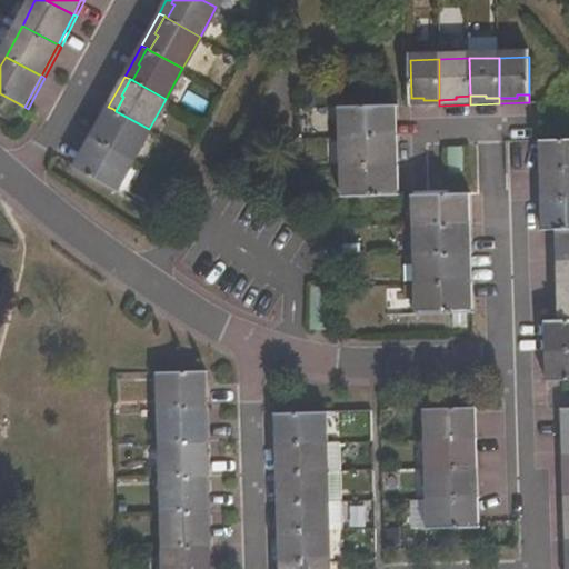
[(423,98),(411,98),(411,107),(439,106),(439,100),(423,100),(423,98)]
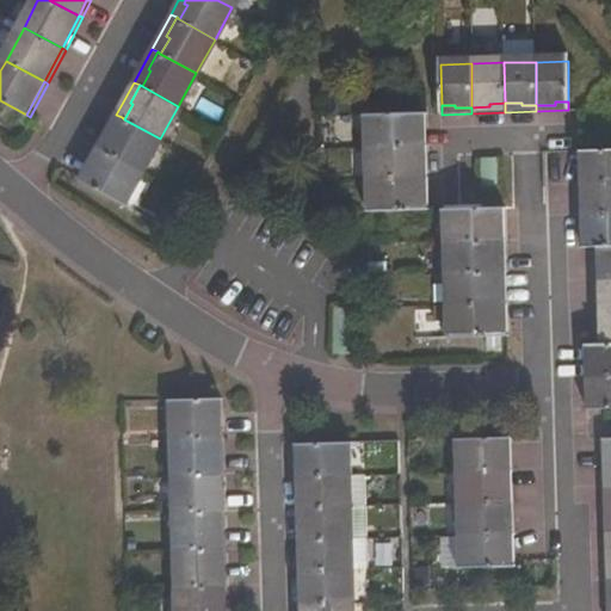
[(122,117),(116,115),(99,147),(104,149),(106,152),(115,136),(112,135),(122,117)]
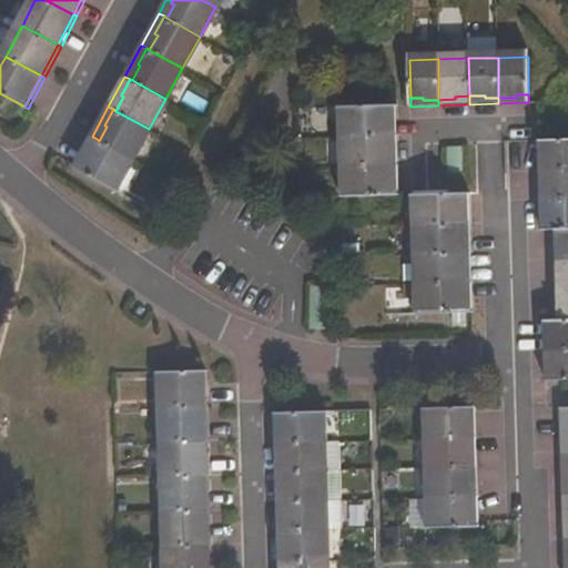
[(346,138),(391,135),(389,123),(393,123),(393,107),(345,109),(346,138)]
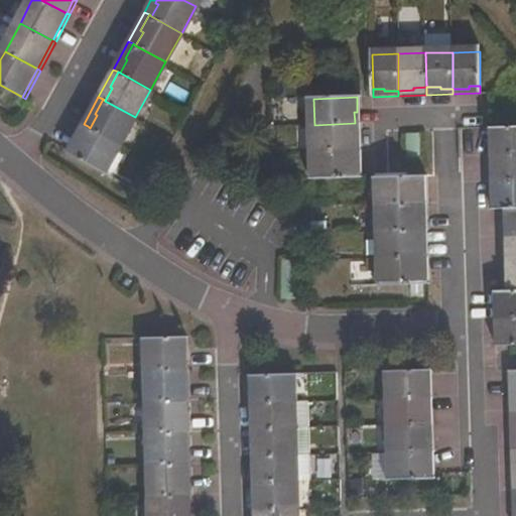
[(355,123),(363,123),(362,97),(357,97),(357,112),(354,112),(355,123)]
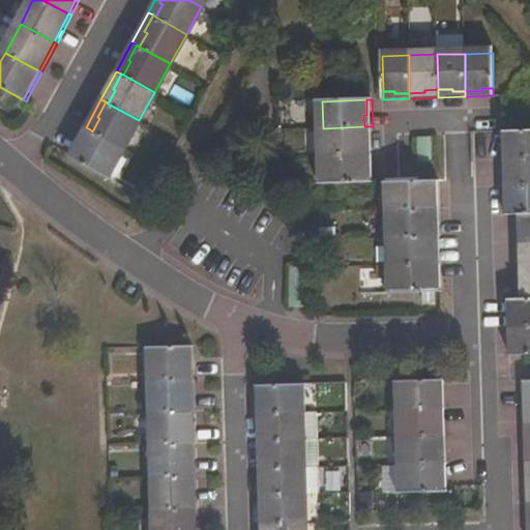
[(139,120),(108,104),(106,101),(97,117),(99,118),(92,131),(123,149),(139,120)]
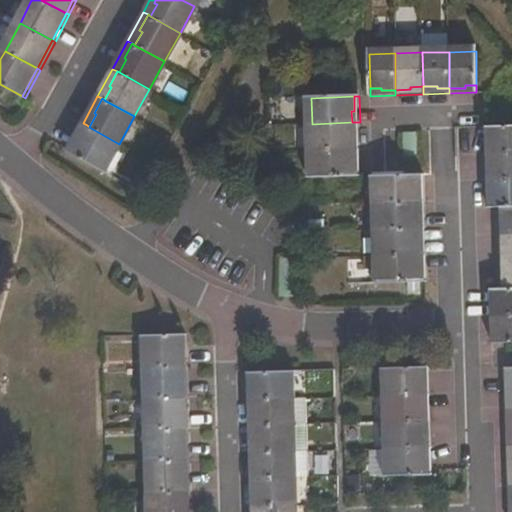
[(312,151),(356,149),(356,135),(351,135),(352,122),(312,124),(312,151)]
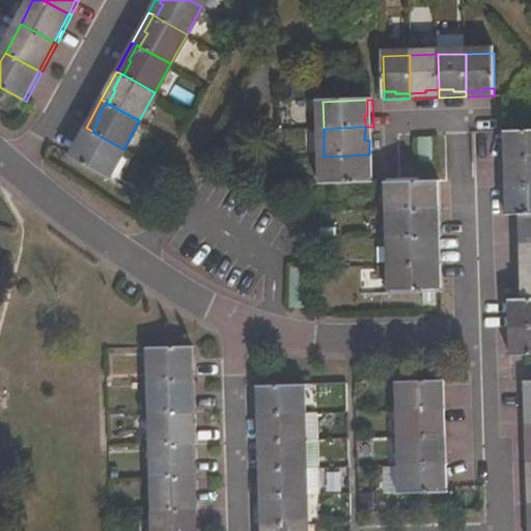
[(373,155),(373,127),(365,127),(364,140),(369,140),(369,155),(373,155)]
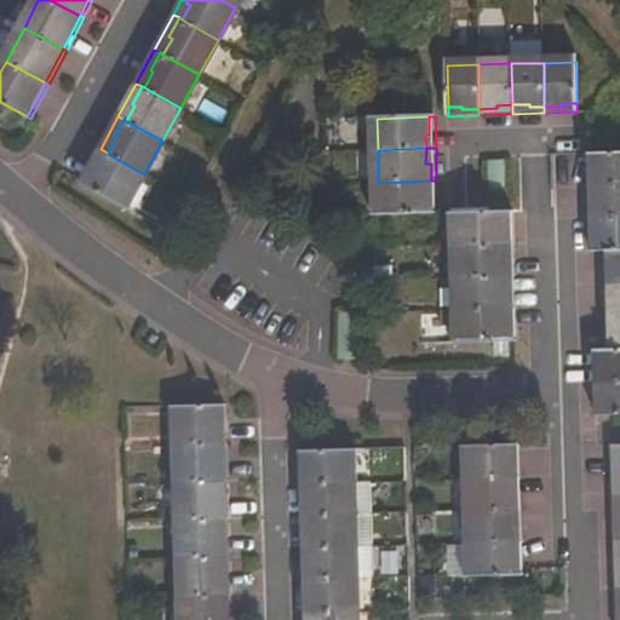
[(101,149),(81,183),(86,185),(105,151),(101,149)]
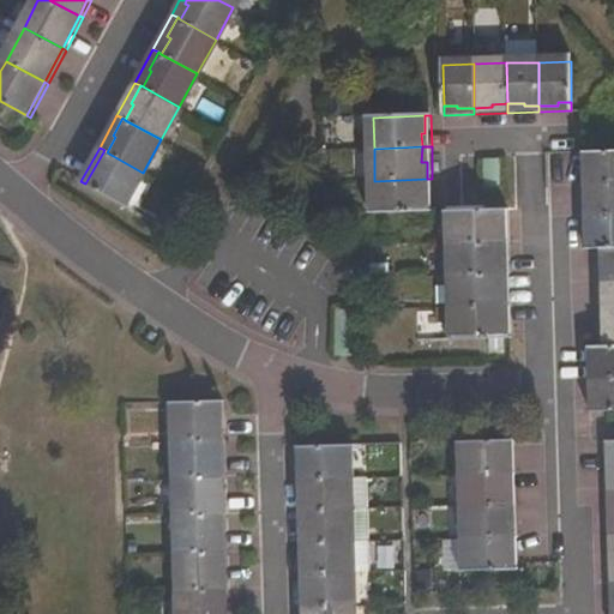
[(143,173),(107,152),(104,150),(85,184),(124,205),(143,173)]
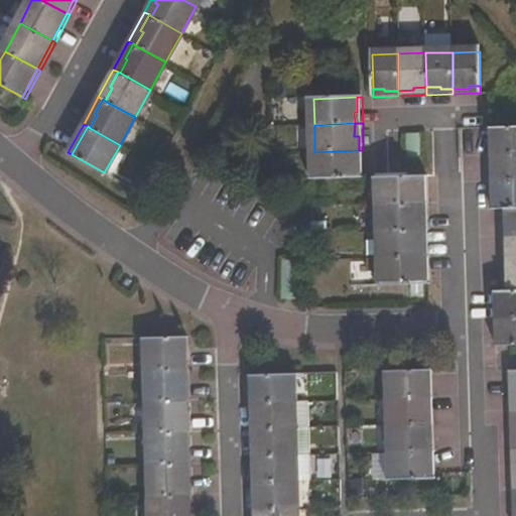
[(495,154),(515,153),(515,126),(497,128),(498,142),(494,142),(495,154)]
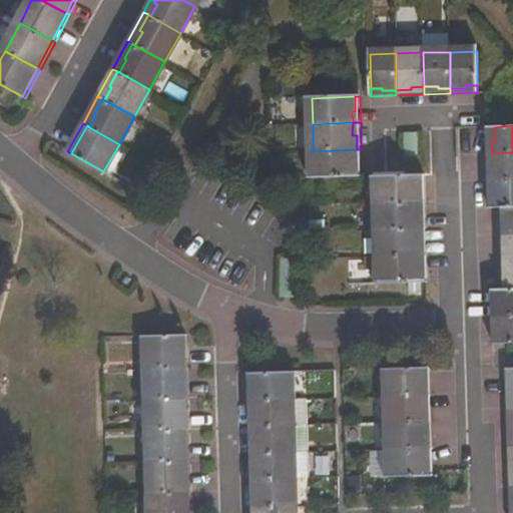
[(357,149),(313,151),(314,179),(354,177),(353,165),(357,165),(357,149)]
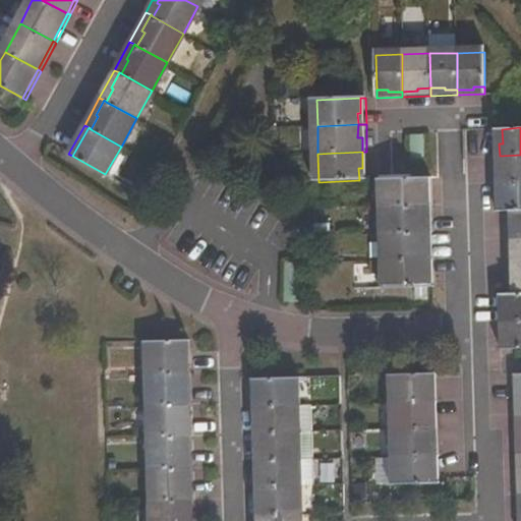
[(367,180),(366,175),(366,152),(362,152),(362,168),(358,168),(359,180),(367,180)]
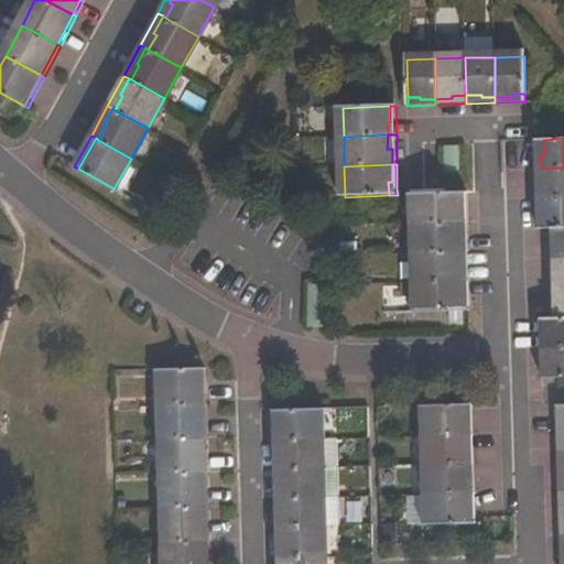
[(563,167),(541,169),(541,186),(545,186),(545,198),(563,197),(563,167)]
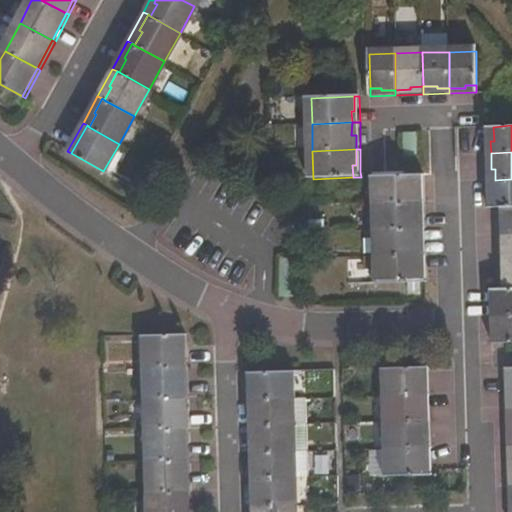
[(491,153),(487,154),(487,169),(488,181),(495,180),(495,169),(491,169),(491,153)]
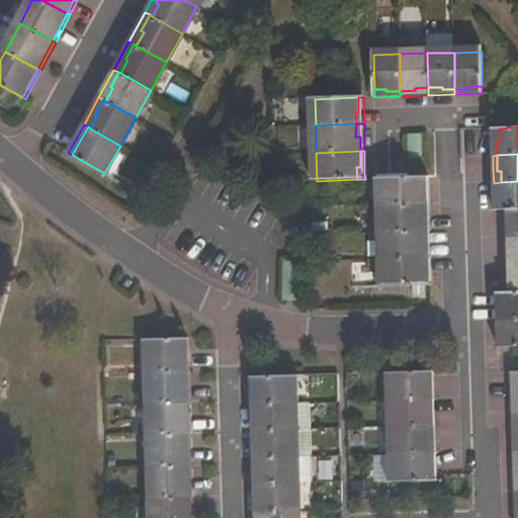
[(380,204),(422,203),(425,203),(425,190),(422,190),(421,178),(379,178),(380,204)]
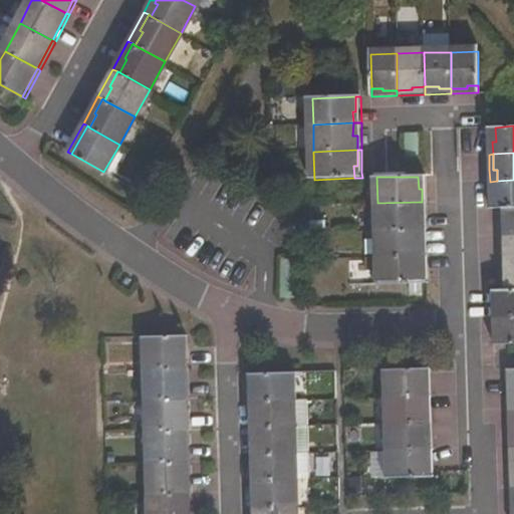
[(422,189),(422,202),(427,202),(426,177),(418,177),(419,189),(422,189)]
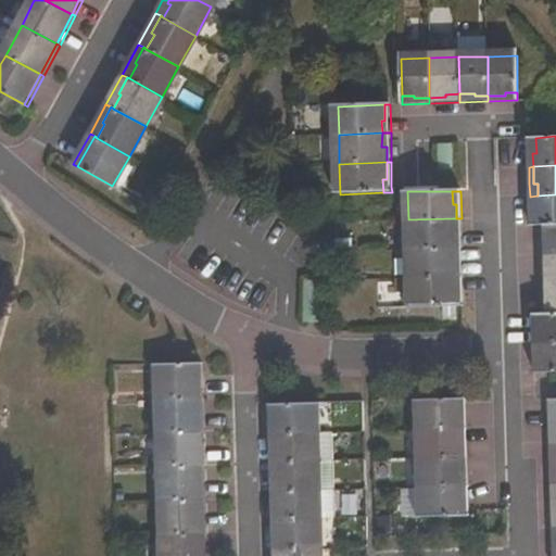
[(555,194),(538,196),(538,211),(534,211),(534,226),(545,225),(550,225),(555,225),(555,194)]
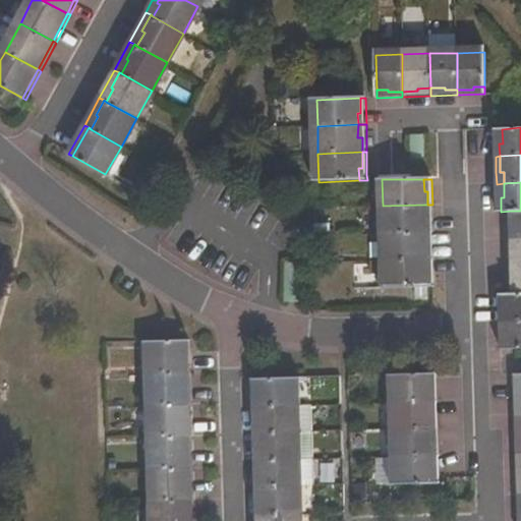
[(424,205),(383,206),(384,233),(426,232),(428,232),(428,220),(425,220),(424,205)]
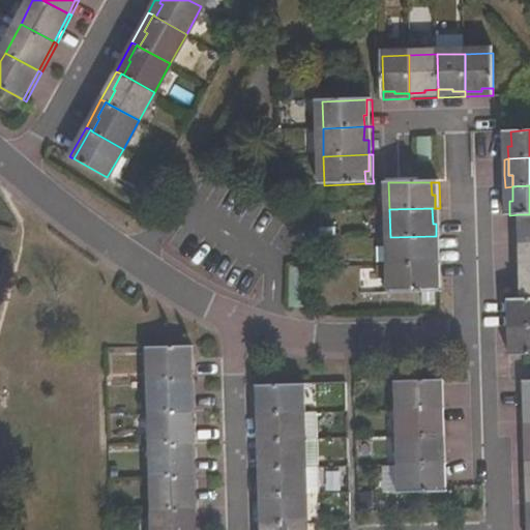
[(436,236),(441,237),(440,208),(435,208),(432,208),(433,224),(436,224),(436,236)]
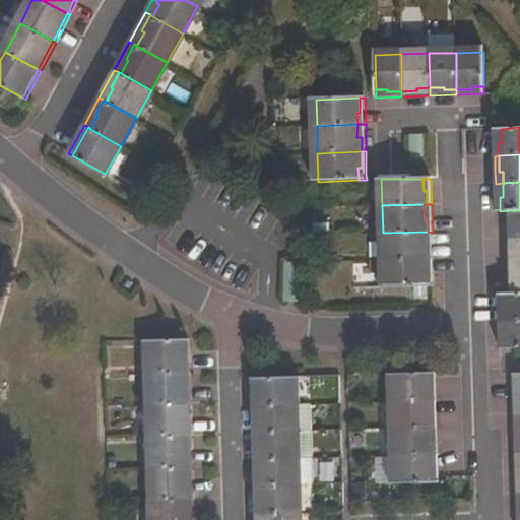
[(514,210),(510,210),(510,225),(511,239),(519,239),(518,225),(515,225),(514,210)]
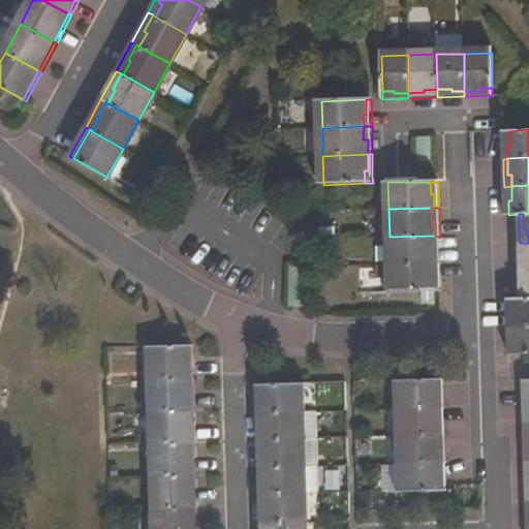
[(433,236),(390,237),(391,267),(436,266),(436,252),(433,252),(433,236)]
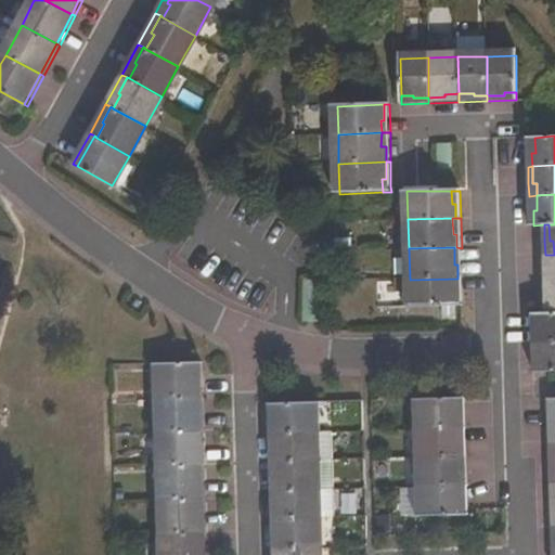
[(551,269),(554,270),(554,255),(545,255),(545,284),(551,284),(551,269)]
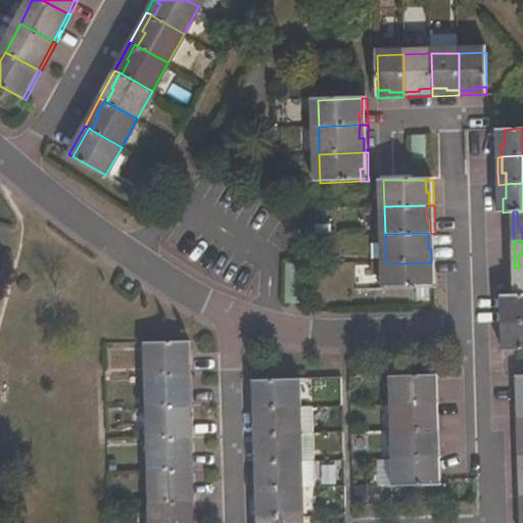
[(431,263),(386,264),(387,290),(430,289),(429,276),(432,276),(431,263)]
